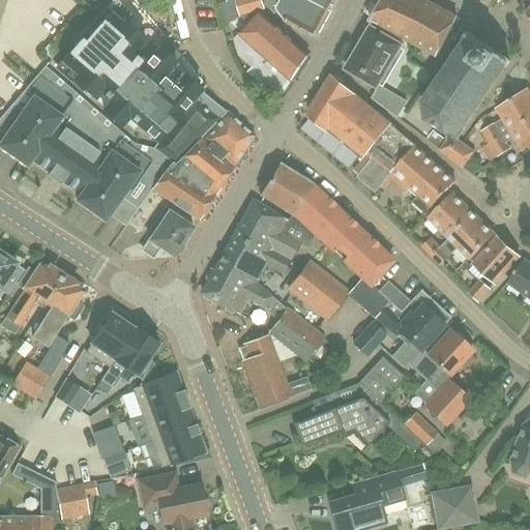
[(115,0),(113,0),(55,67),(93,100),(100,92),(112,101),(104,111),(121,126),(129,117),(158,142),(194,100),(205,86),(204,85),(201,89),(174,66),(177,63),(159,48),(156,51),(146,41),(146,40),(124,22),(130,13),(115,0)]
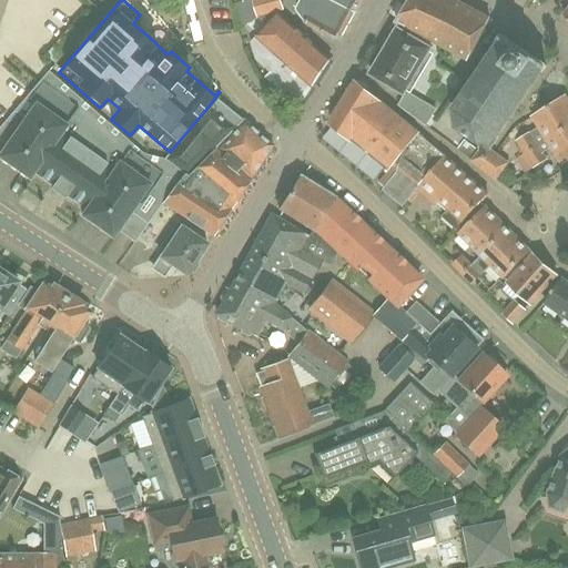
[(271,74),(301,34),(279,14),(283,10),(280,0),(252,0),(257,17),(266,26),(250,43),(255,61),(271,74)]
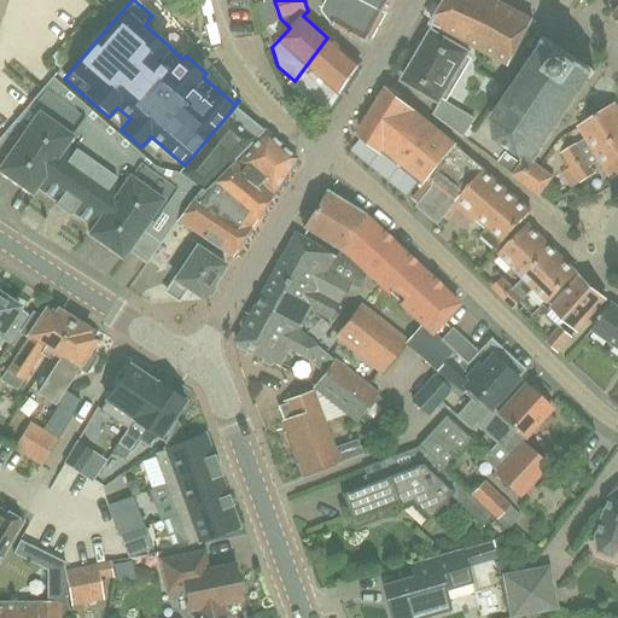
[(394,0),(324,0),(327,1),(322,11),(333,25),(365,44),(371,42),(372,40),(373,41),(394,0)]
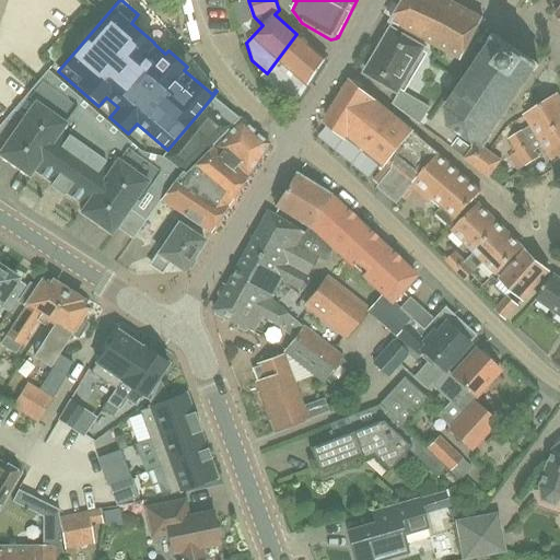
[(405,0),(393,22),(461,59),(465,51),(482,20),(445,0),(405,0)]
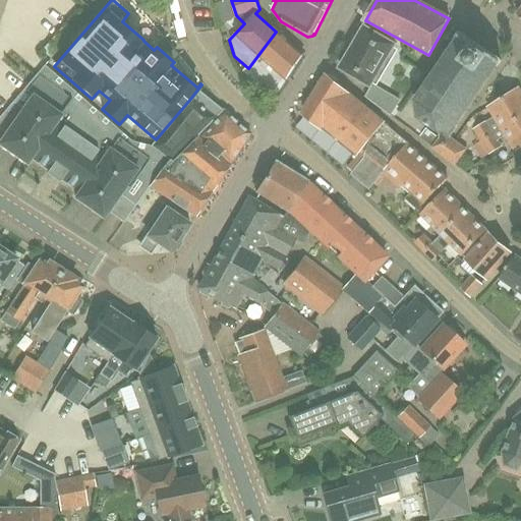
[(399,100),(371,83),(395,44),(365,26),(340,67),(371,87),(364,98),(390,116),(399,100)]
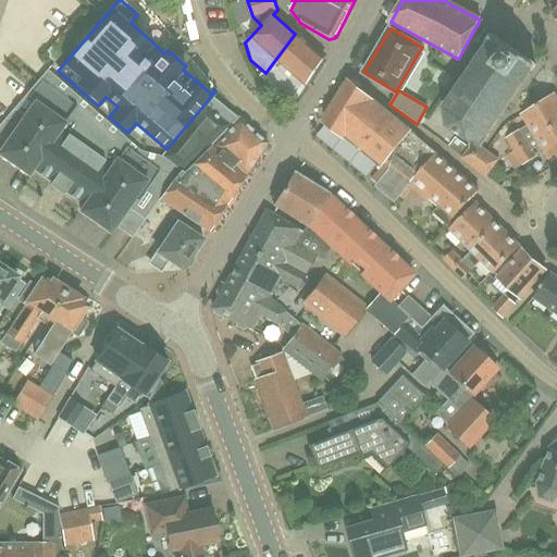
[(295,34),(265,73),(262,77),(293,103),(323,59),(295,34)]
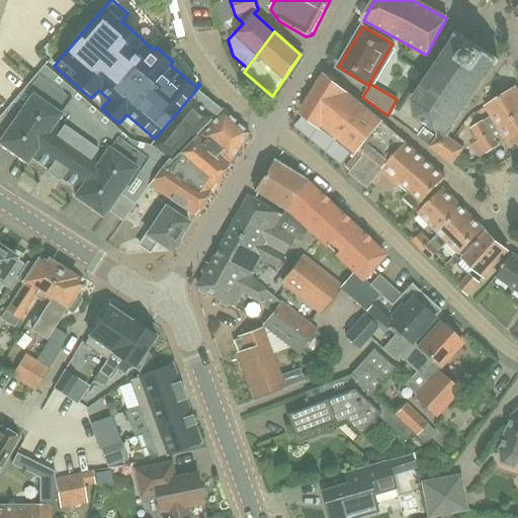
[(442,56),(433,70),(413,99),(416,116),(436,130),(437,138),(430,148),(452,164),(463,149),(446,137),(498,61),(478,48),(457,34),(442,56)]
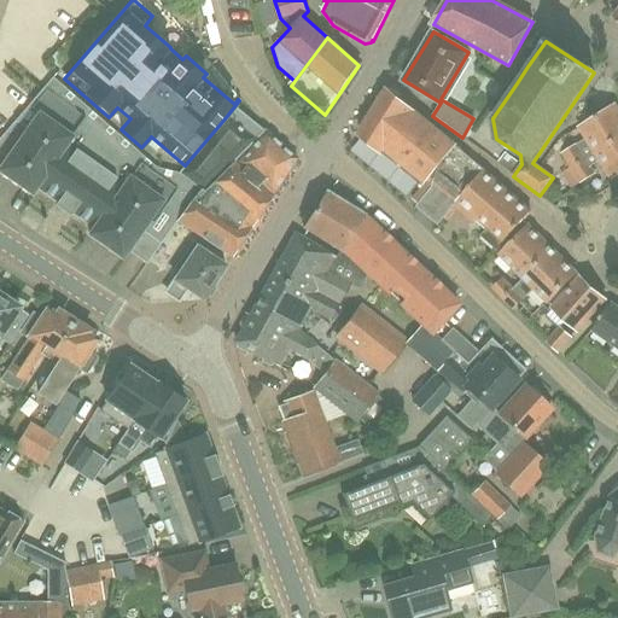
[(226,117),(185,165),(180,174),(155,168),(53,77),(48,82),(0,140),(0,151),(9,157),(0,169),(0,179),(30,198),(35,192),(57,207),(54,209),(69,219),(71,215),(93,231),(88,237),(122,260),(130,248),(150,260),(175,222),(178,223),(202,191),(203,192),(264,129),(263,129),(262,129),(240,101),(239,100),(226,117)]
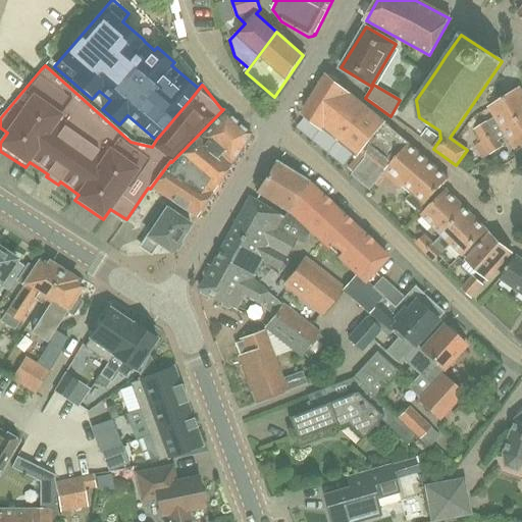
[(382,173),(383,172),(407,144),(383,123),(326,77),(305,113),(357,157),(360,153),(367,157),(353,175),(370,190),(382,173)]
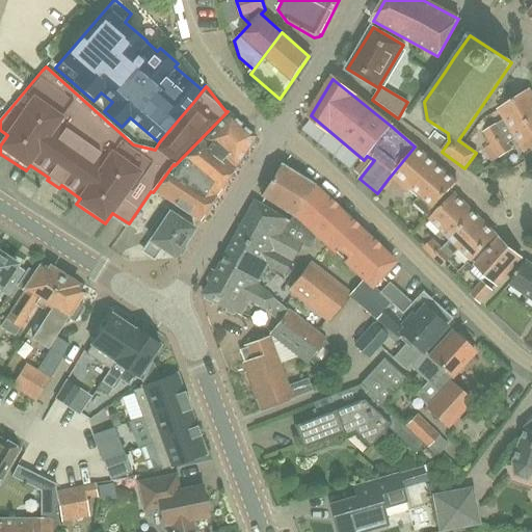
[(482,149),(483,151),(531,120),(531,96),(529,91),(499,110),(504,118),(482,132),(489,144),(482,149)]
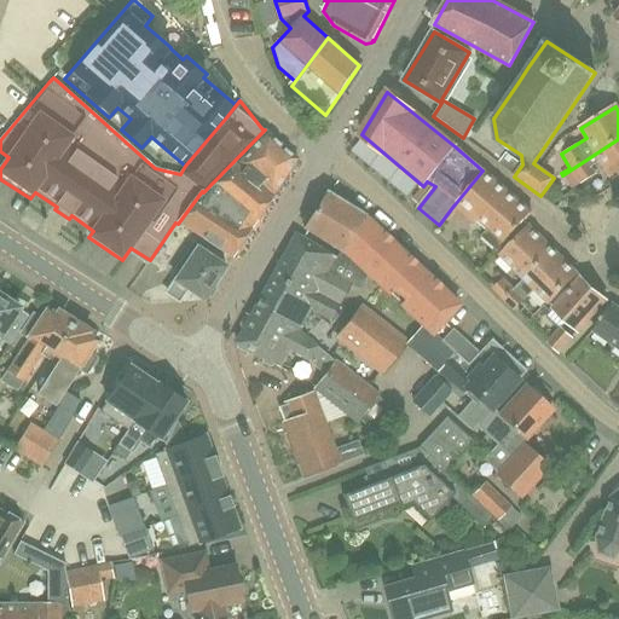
[(230,259),(296,160),(265,129),(203,192),(202,191),(178,224),(230,259)]
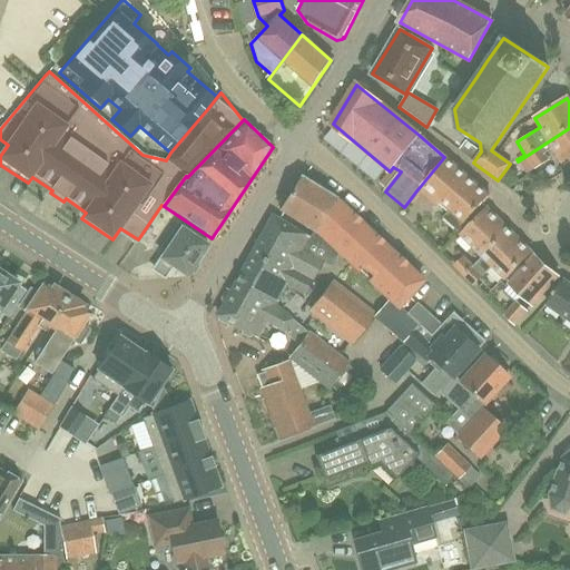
[(569,128),(518,161),(527,175),(531,173),(549,160),(544,154),(553,148),(558,155),(563,165),(569,160),(569,128)]
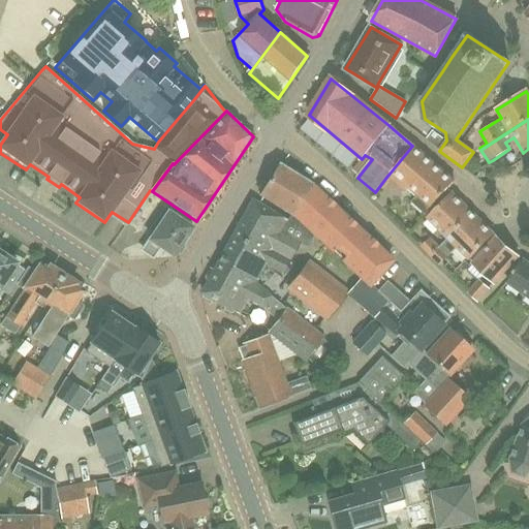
[(412,203),(426,214),(454,182),(412,146),(389,175),(387,176),(406,191),(409,187),(418,195),(412,203)]
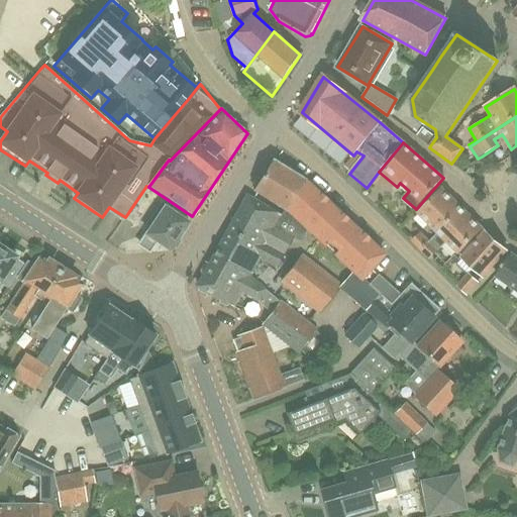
[(358,275),(360,278),(383,254),(304,179),(273,160),(253,190),(286,209),(287,209),(288,207),(358,275)]
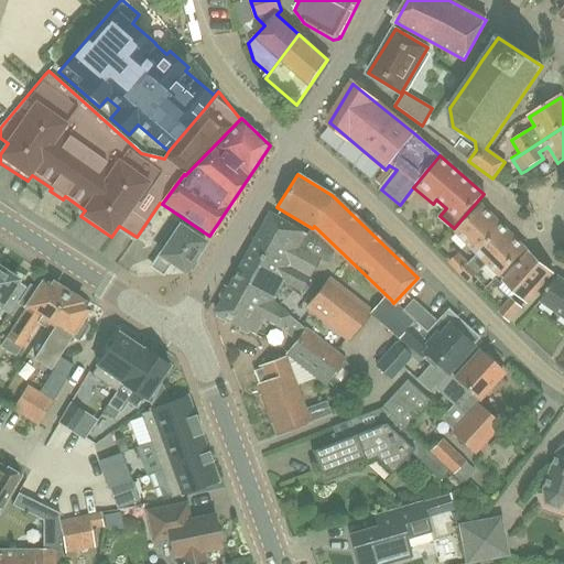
[(477,255),(503,228),(483,207),(455,234),(477,255)]
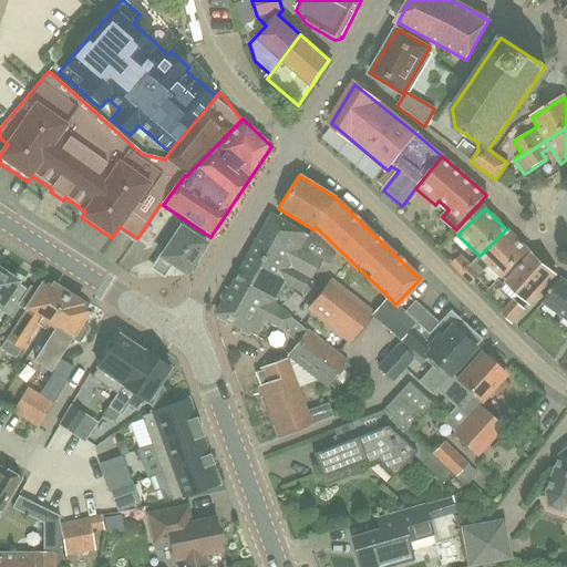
[(301,233),(302,232),(271,214),(255,244),(296,267),(312,276),(321,259),(303,249),(309,237),(301,233)]
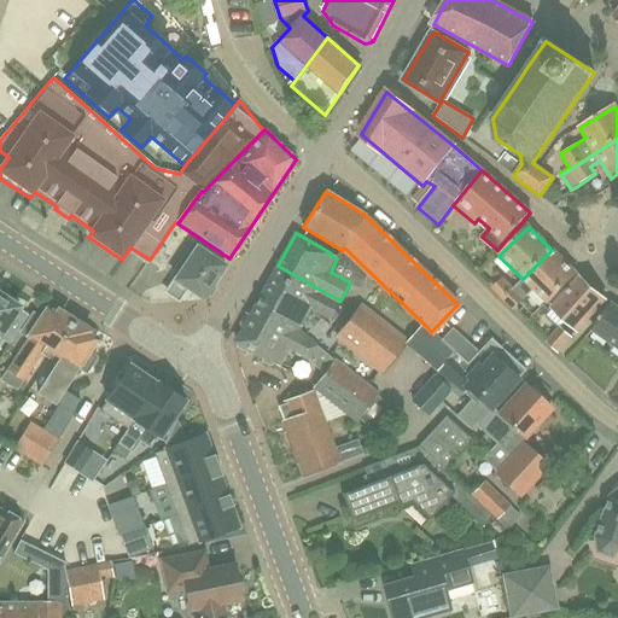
[(202,299),(204,296),(209,295),(213,289),(211,285),(223,267),(192,245),(174,272),(178,275),(165,292),(178,301),(186,289),(202,299)]
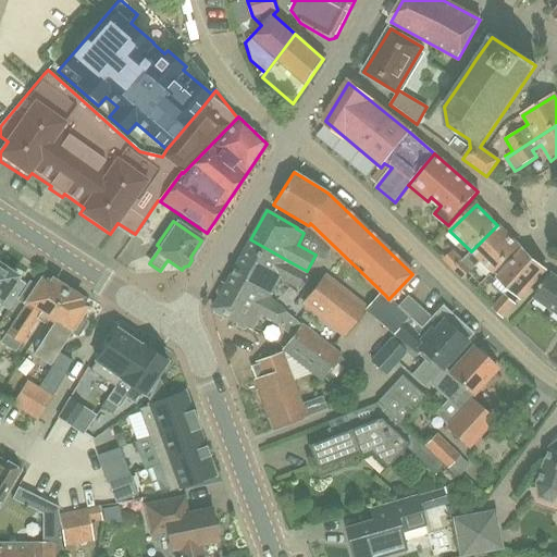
[(497,225),(471,251),(493,273),(519,247),(497,225)]
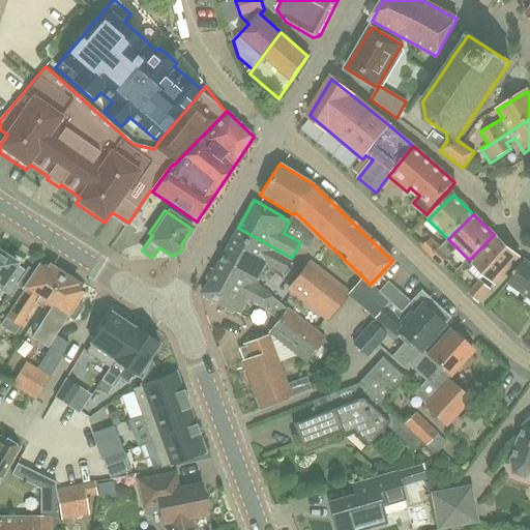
[(283,275),(292,258),(276,249),(238,228),(219,261),(257,283),(265,266),(283,275)]
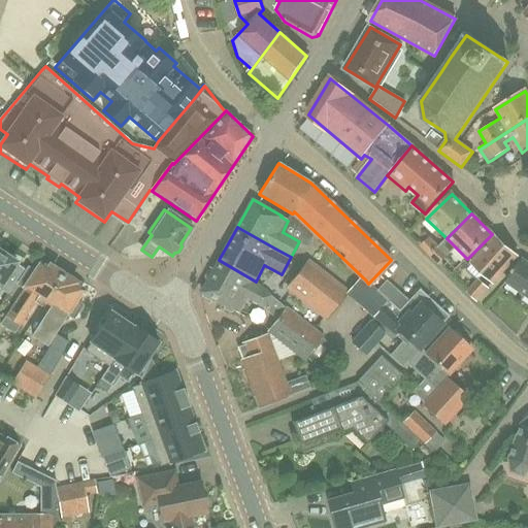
[(471,264),(493,283),(517,257),(495,237),(471,264)]
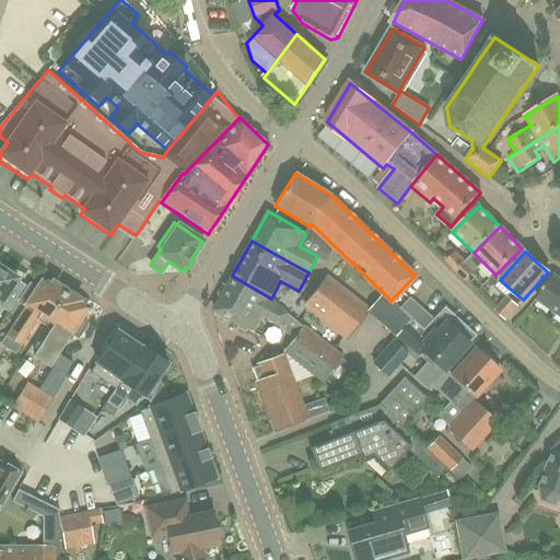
[(455,271),(464,263),(455,253),(446,263),(455,271)]
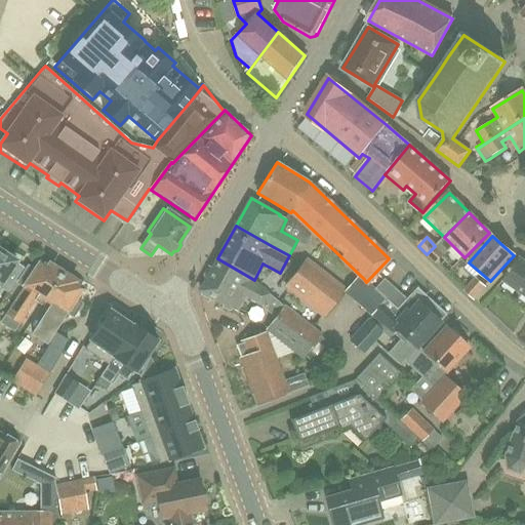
[(435,246),(427,254),(436,264),(444,254),(435,246)]
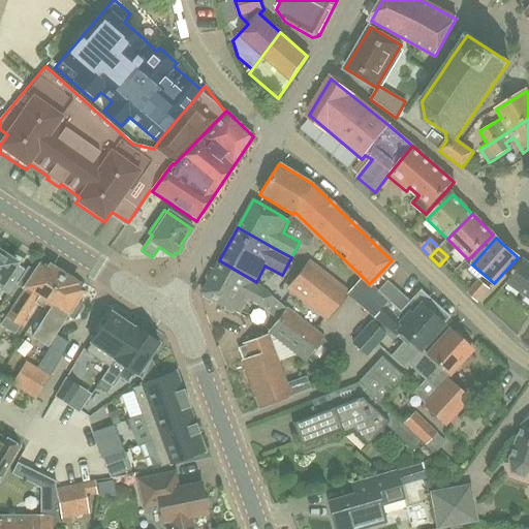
[(0,290),(6,294),(11,288),(12,288),(25,270),(17,265),(18,263),(3,254),(0,252),(0,290)]
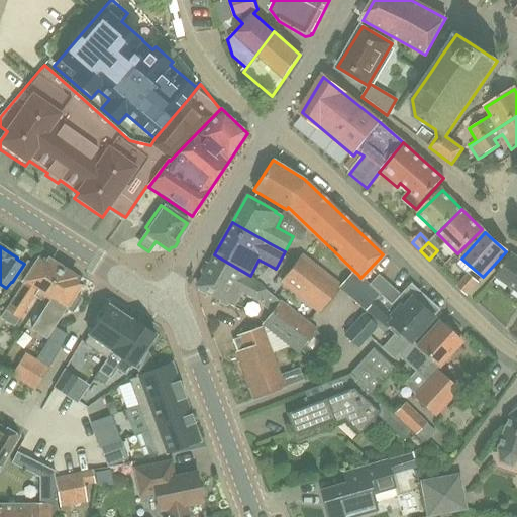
[(302,253),(291,268),(330,299),(341,285),(302,253)]
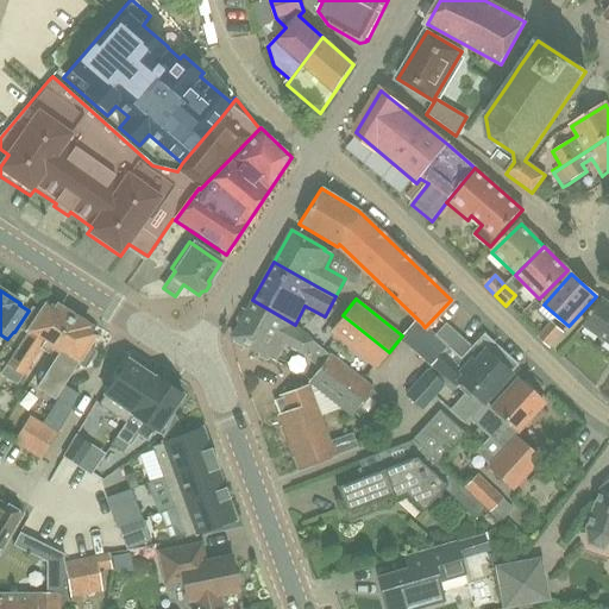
[(305,356),(319,369),(308,382),(351,415),(371,389),(330,356),(312,341),(295,327),(294,326),(295,325),(252,300),(232,337),(233,337),(231,340),(232,344),(240,349),(244,346),(245,344),(257,350),(257,356),(265,360),(270,358),(276,362),(286,345),(305,356)]
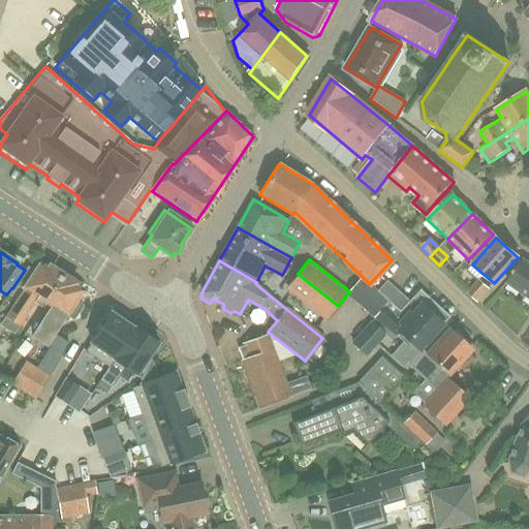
[(528,298),(528,265),(522,260),(506,282),(528,298)]
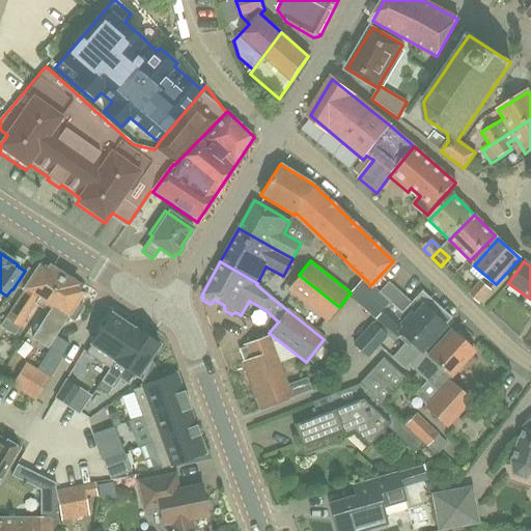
[(47,302),(64,275),(51,267),(50,269),(42,263),(35,273),(30,269),(20,284),(26,288),(2,326),(16,335),(40,298),(47,302)]
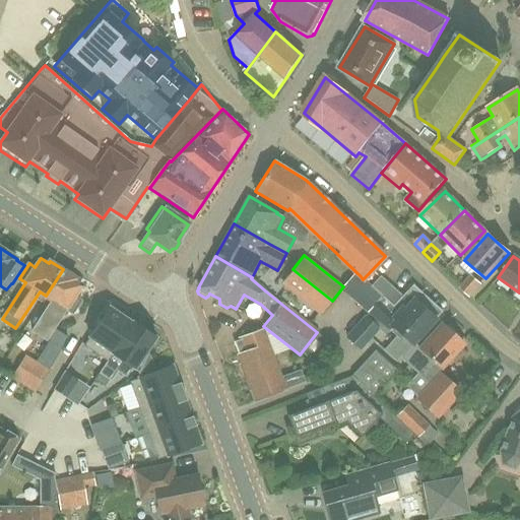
[(63,269),(46,296),(53,300),(31,331),(46,340),(66,310),(72,314),(80,301),(75,298),(82,285),(76,281),(78,279),(63,269)]
